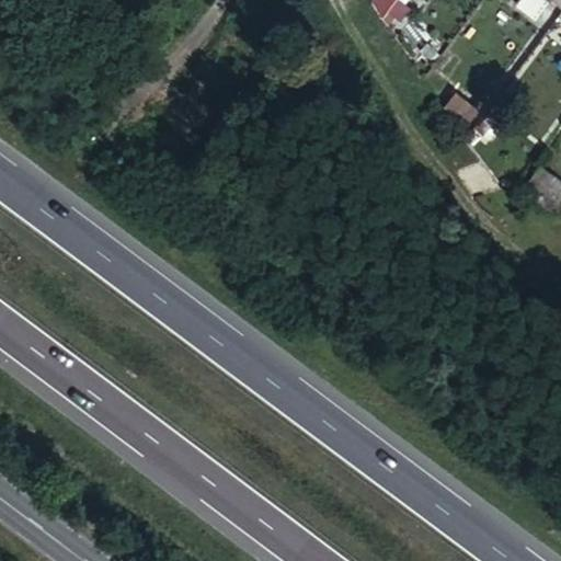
[(374,0),(373,2),(387,12),(395,0),(374,0)]
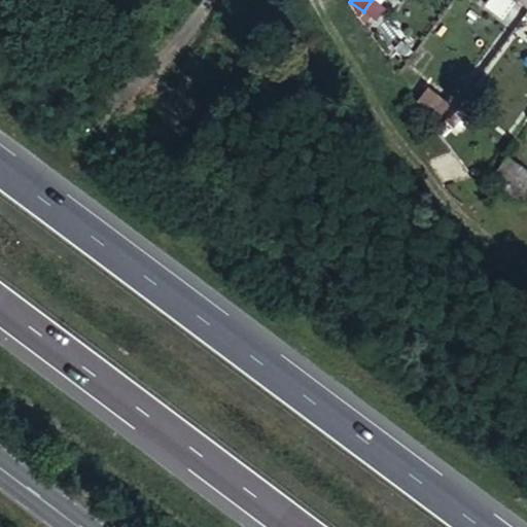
[(513,0),(526,9),(526,6),(526,0),(486,0),(483,6),(497,18),(511,0),(513,0)]
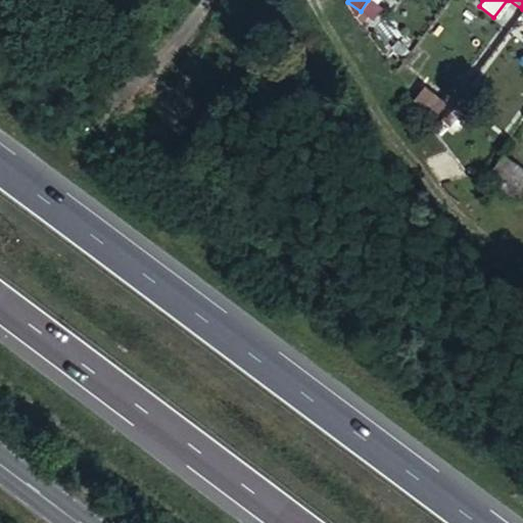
[(421,84),(413,97),(428,119),(442,99),(421,84)]
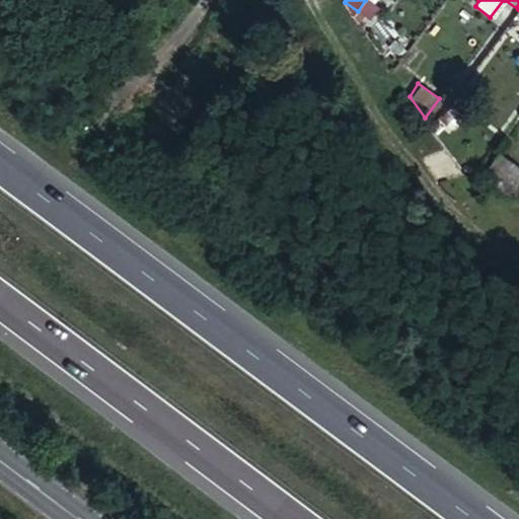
[(451,105),(441,119),(452,127),(462,114),(451,105)]
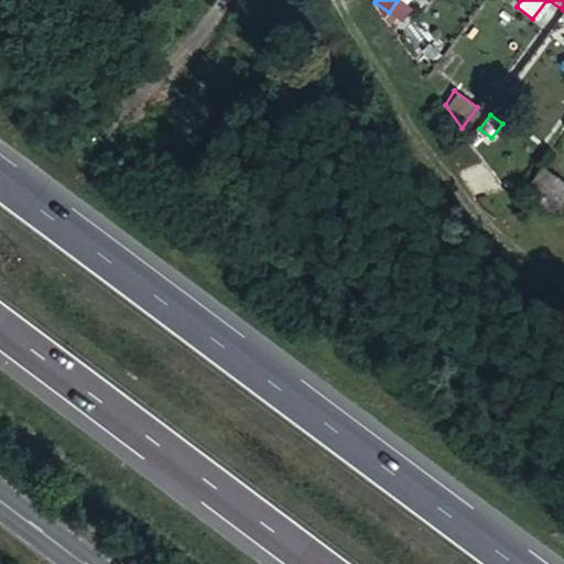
[(563,180),(542,164),(525,188),(553,209),(563,195),(563,180)]
